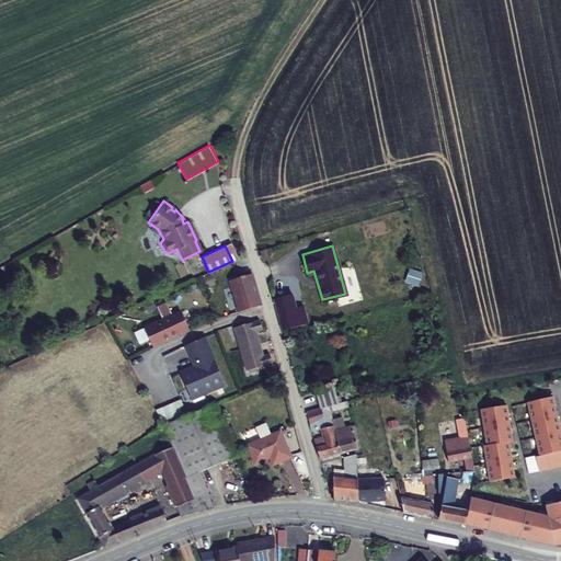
[(404,282),(418,286),(422,272),(409,267),(404,282)]
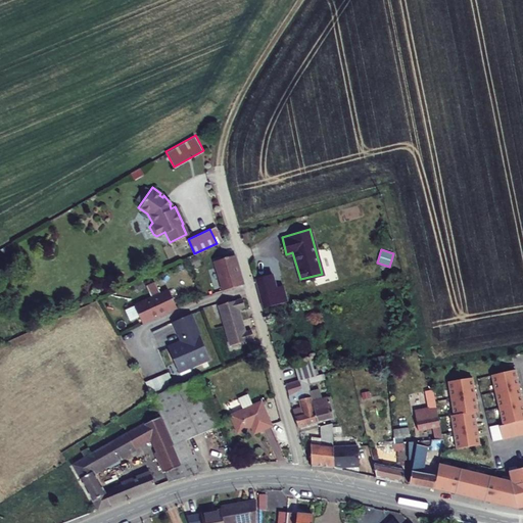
[(241,284),(232,254),(212,259),(222,289),(241,284)]
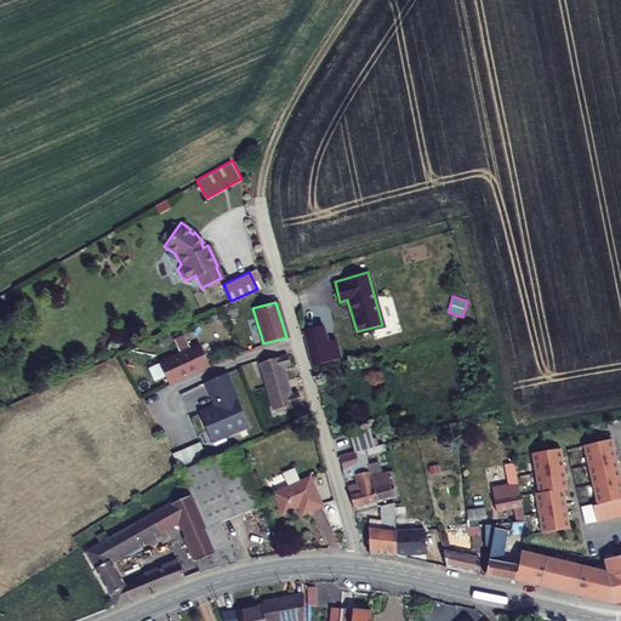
[(169,339),(176,353),(187,375),(208,365),(197,343),(187,348),(180,335),(169,339)]
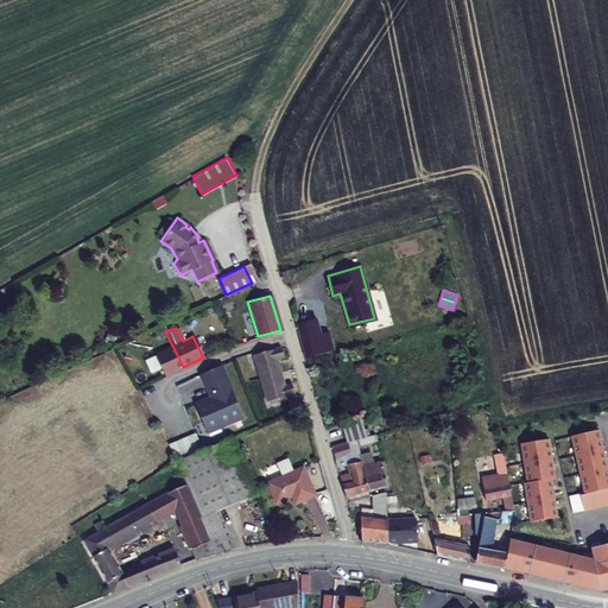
[(279,355),(277,344),(247,353),(260,401),(290,392),(286,381),(279,384),(272,356),(279,355)]
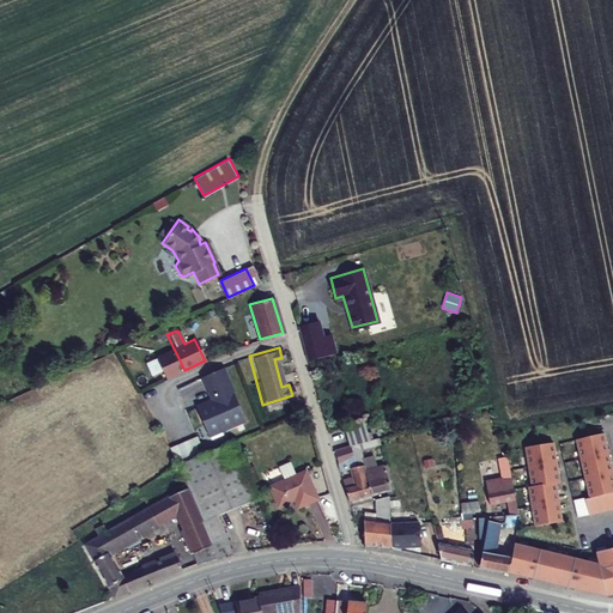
[(164,378),(184,370),(174,349),(153,357),(164,378)]
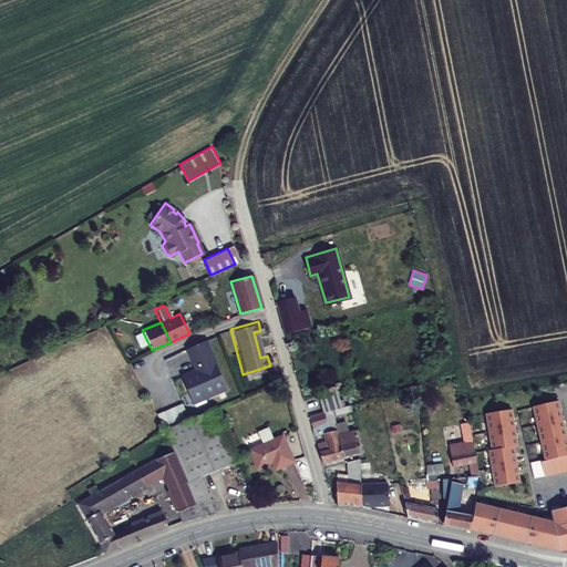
[(227,385),(207,337),(188,346),(197,367),(183,373),(194,400),(227,385)]
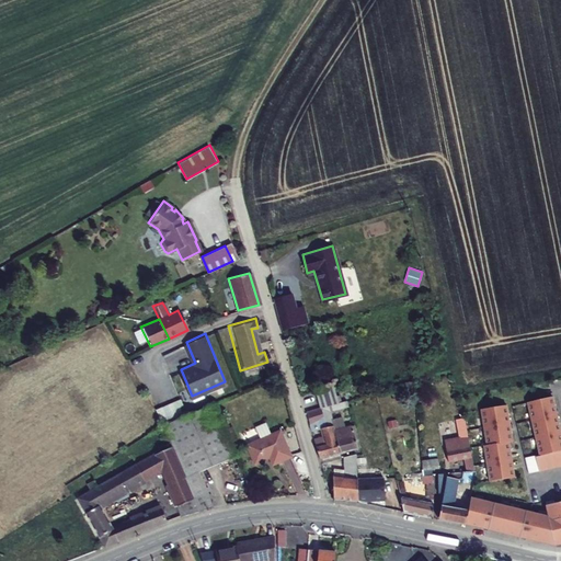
[(312,389),(316,397),(331,392),(329,385),(312,389)]
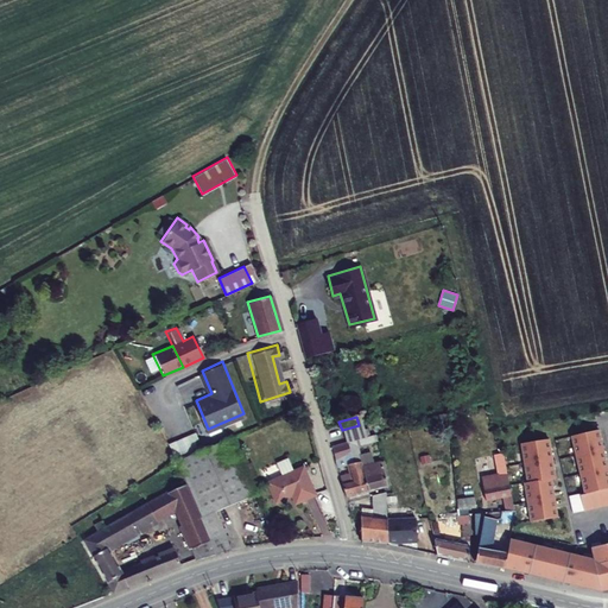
[(346,439),(362,435),(359,425),(342,430),(344,441),(346,439)]
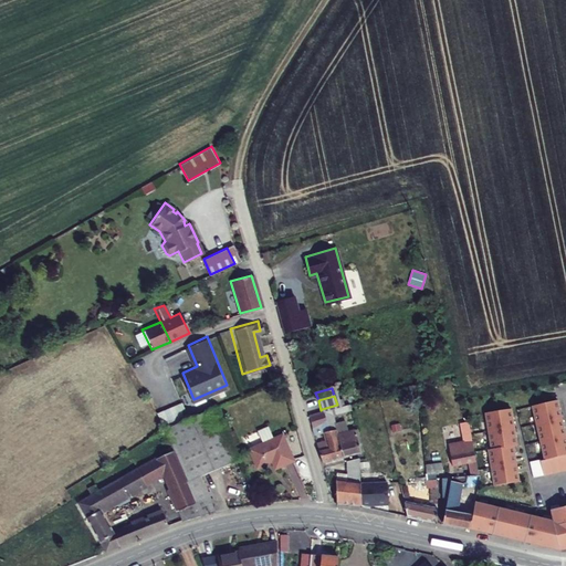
[(158,410),(165,426),(188,416),(181,400),(158,410)]
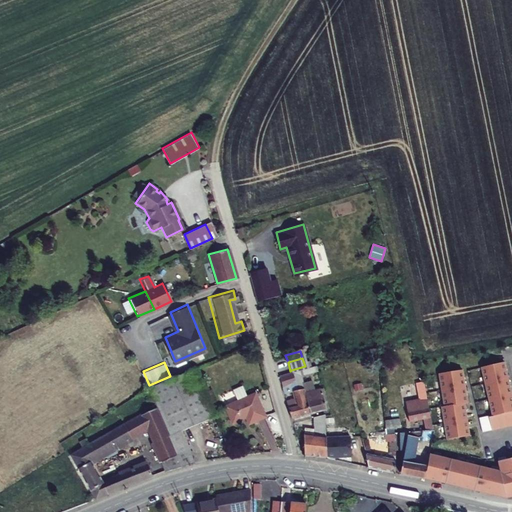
[(492,416),(489,417),(492,431),(511,425),(511,395),(504,362),(481,368),(492,416)]
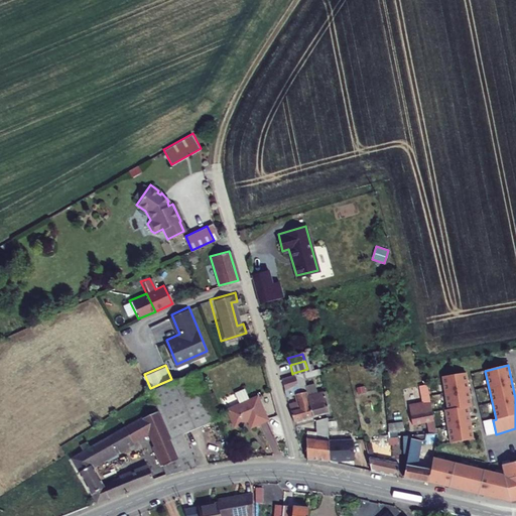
[(297,390),(302,389),(299,376),(315,371),(313,367),(307,369),(293,373),(297,390)]
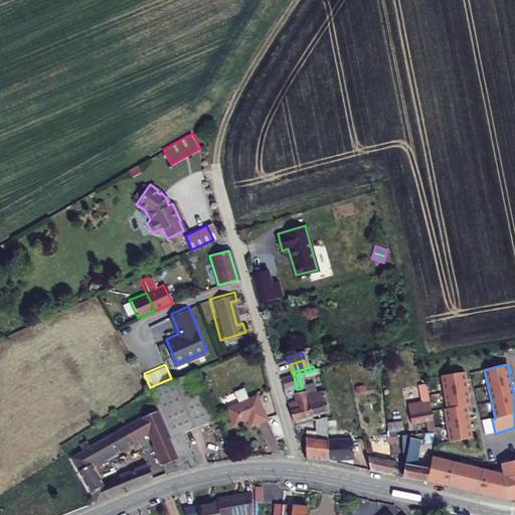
[(167,423),(177,418),(212,402),(197,368),(151,390),(167,423)]
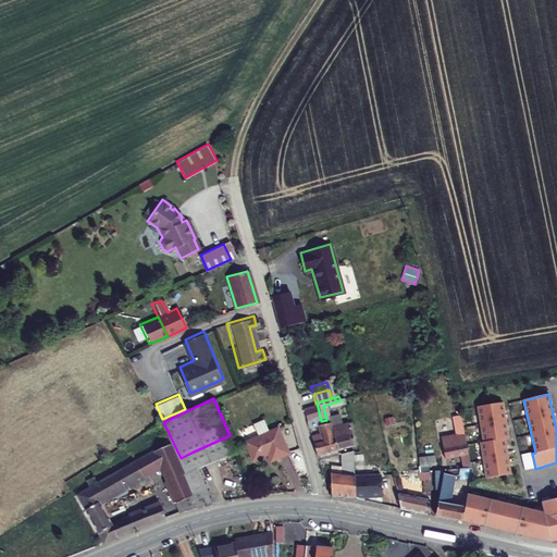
[(318,432),(309,434),(314,455),(334,449),(326,423),(326,420),(321,421),(317,403),(316,404),(301,407),(307,425),(316,424),(318,432)]
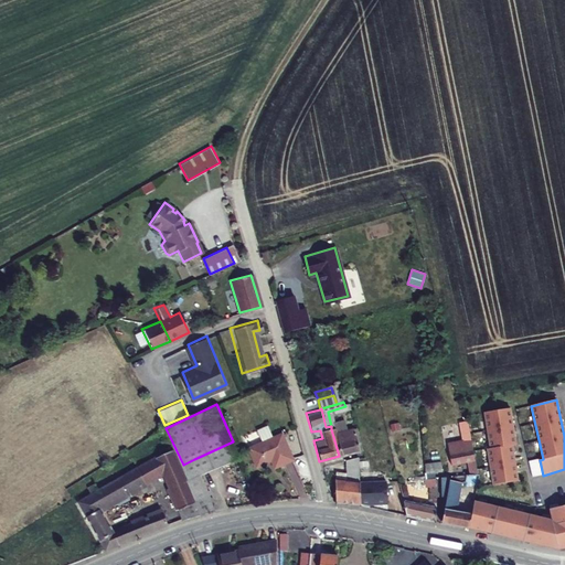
[(486,414),(491,449),(513,446),(516,445),(511,409),(486,414)]
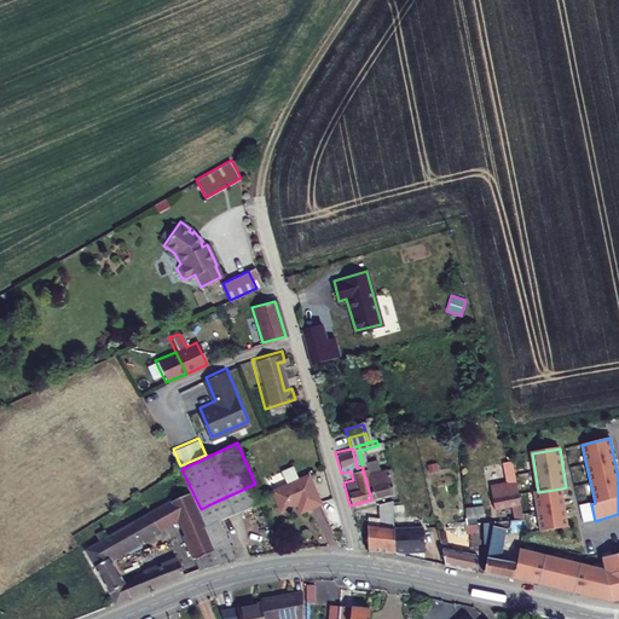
[(284,482),(270,489),(279,512),(294,505),(298,513),(320,503),(306,473),(296,478),(291,464),(283,468),(283,467),(278,468),(277,470),(279,475),(281,474),(284,482)]
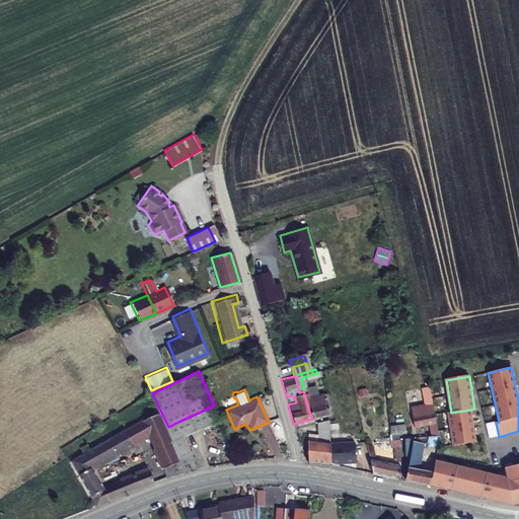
[(320,390),(304,394),(311,419),(324,415),(320,390)]
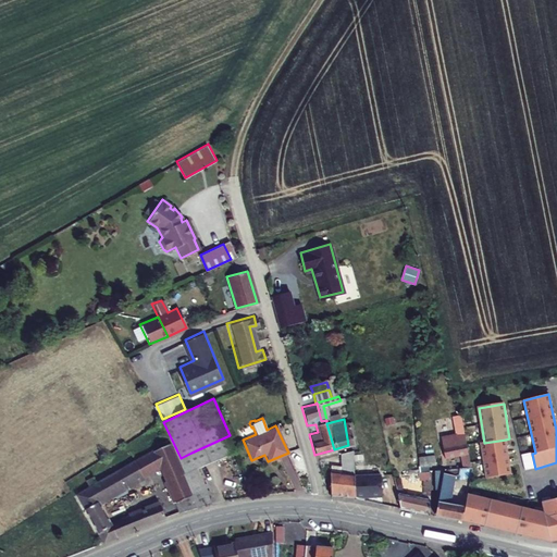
[(462,466),(472,462),(467,437),(457,440),(458,444),(444,447),(446,458),(460,455),(462,466)]
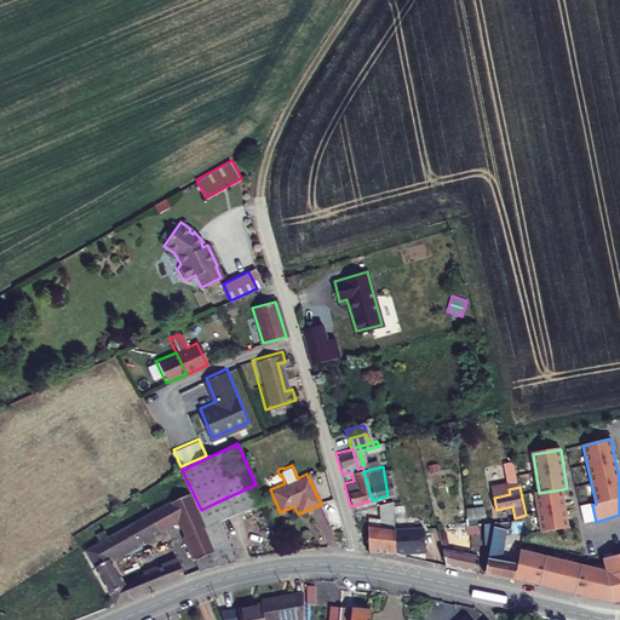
[(102,533),(87,540),(119,597),(167,574),(184,568),(177,554),(125,577),(110,551),(177,515),(201,563),(235,556),(229,538),(214,544),(197,511),(187,489),(110,528),(103,532),(101,528),(99,529),(102,533)]
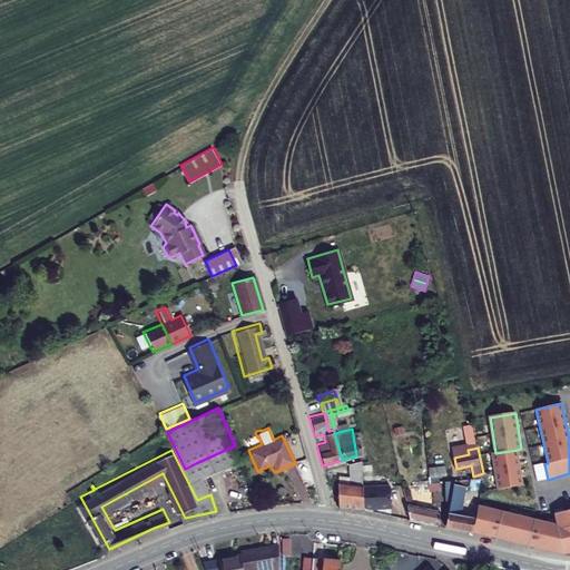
[(495,453),(491,453),(497,489),(523,485),(518,450),(495,453)]
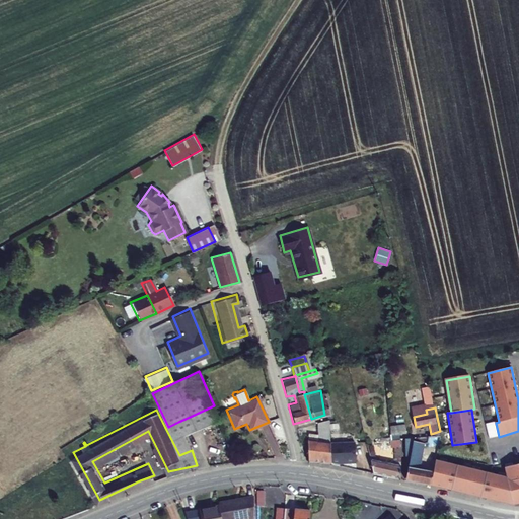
[(313,434),(316,458),(327,460),(326,440),(324,420),(312,423),(313,434)]
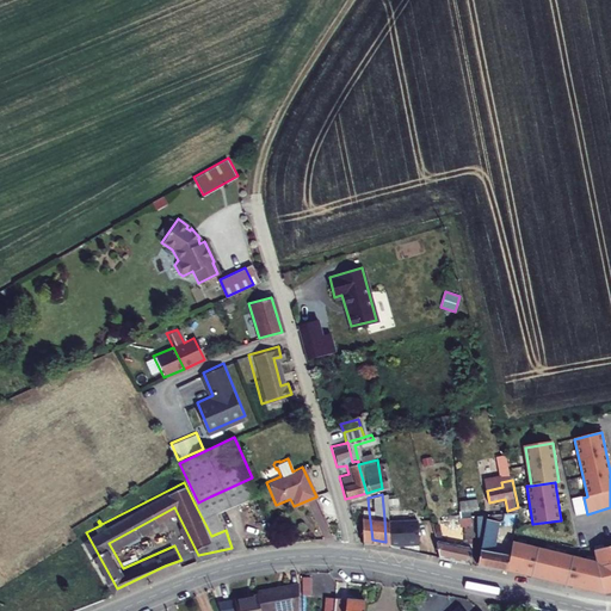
[(480,494),(460,497),(461,513),(471,514),(473,514),(473,508),(480,507),(480,494)]
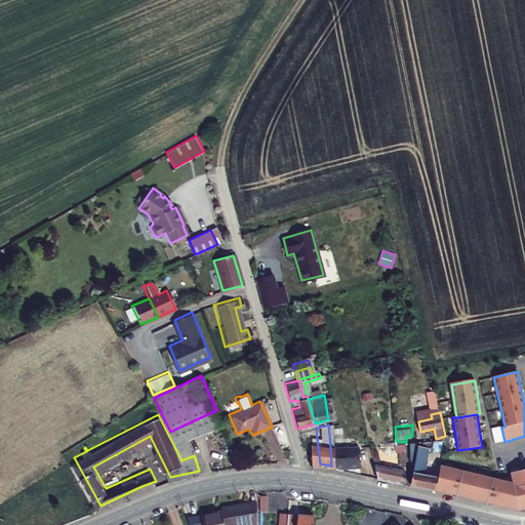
[(194,455),(180,427),(170,432),(167,433),(182,460),(194,455)]
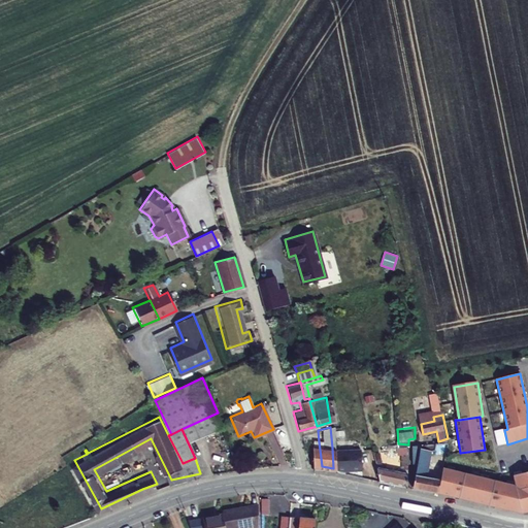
[(322,466),(319,441),(307,442),(308,464),(322,466)]
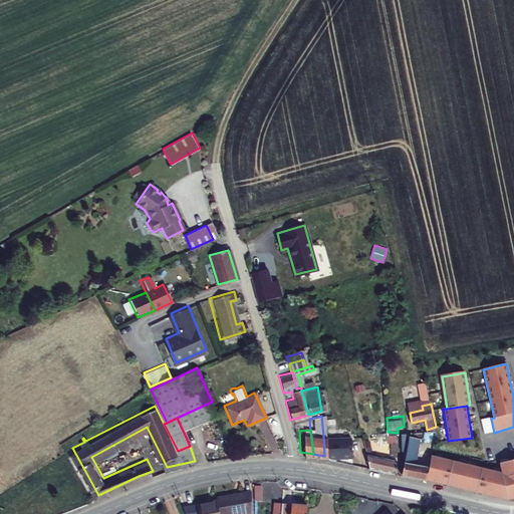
[(391,458),(367,453),(369,463),(370,466),(396,474),(397,433),(388,432),(388,440),(391,440),(391,458)]
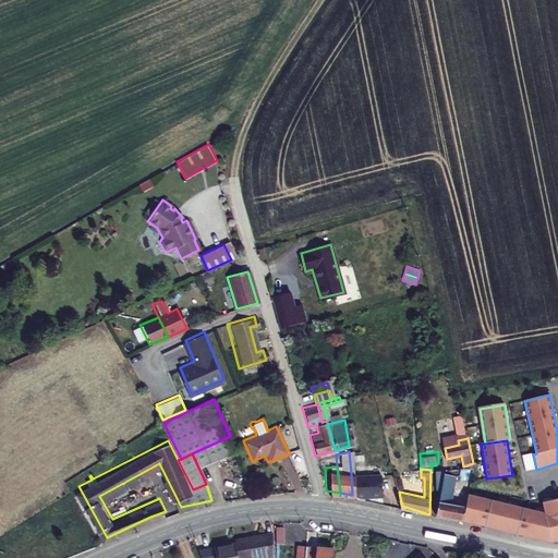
[(436,489),(439,490),(437,516),(463,523),(463,521),(552,542),(557,540),(557,497),(542,501),(544,512),(468,494),(464,510),(453,507),(459,473),(462,473),(463,469),(436,471),(436,489)]
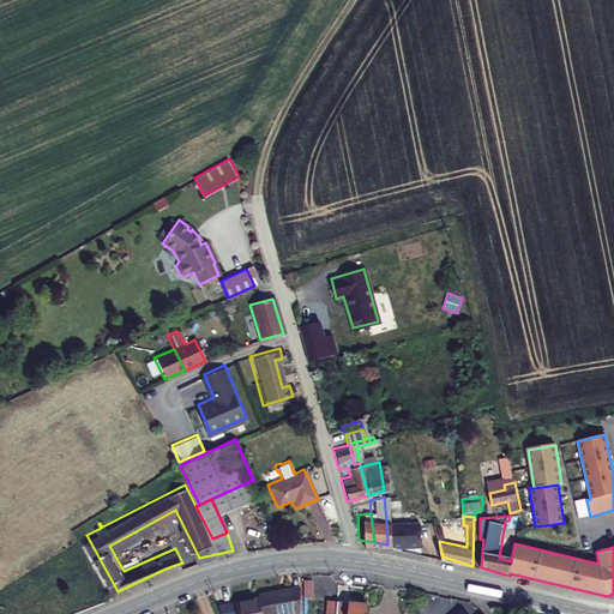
[(102,527),(109,523),(106,517),(97,522),(98,524),(100,523),(102,527)]
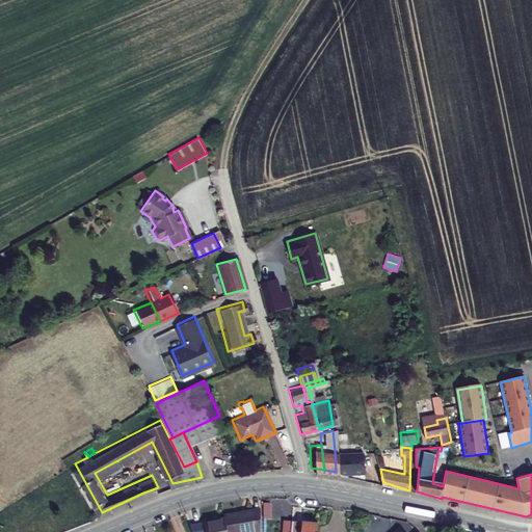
[(360,449),(335,451),(336,472),(344,474),(344,471),(361,470),(360,449)]
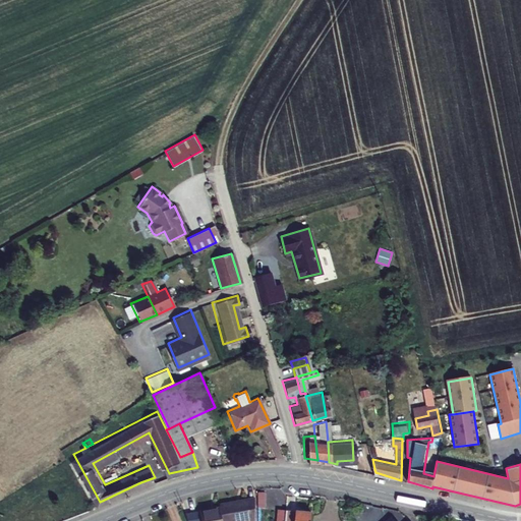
[(363,456),(366,470),(374,469),(372,459),(371,454),(363,456)]
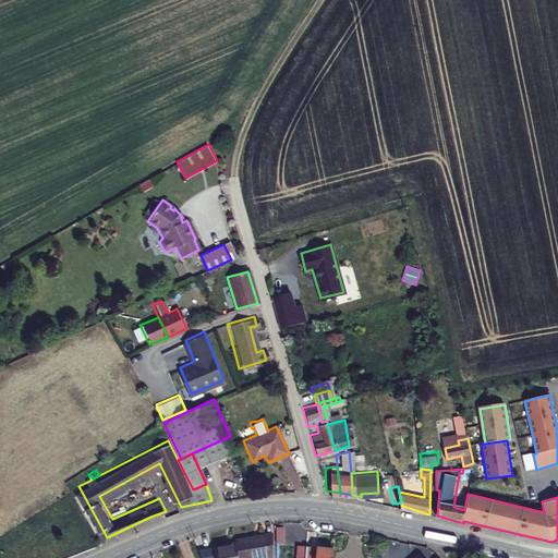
[(241,557),(269,557),(276,557),(276,532),(238,540),(239,544),(241,557)]
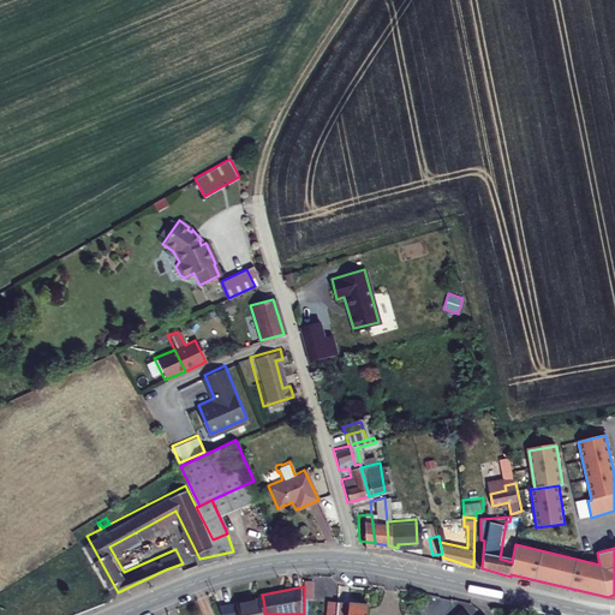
[(266,614),(263,599),(224,608),(226,614),(266,614)]
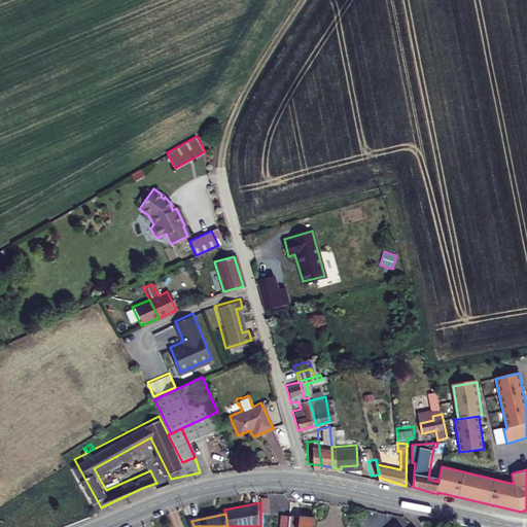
[(287,526),(287,518),(279,517),(278,526),(287,526)]
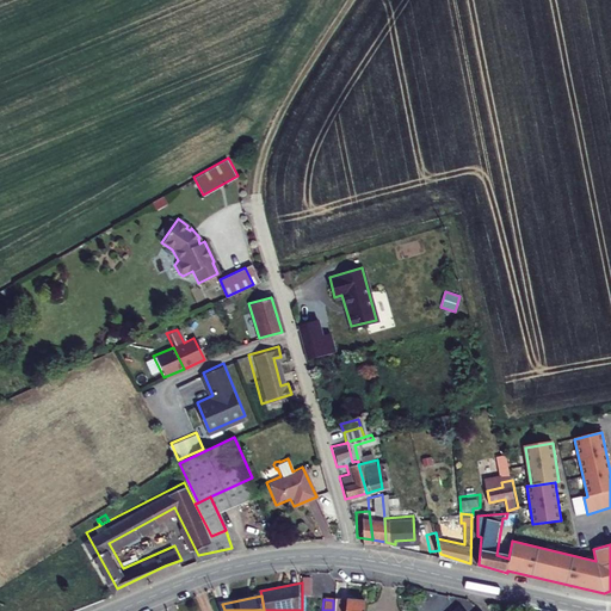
[(333,610),(362,610),(362,600),(333,600),(333,610)]
